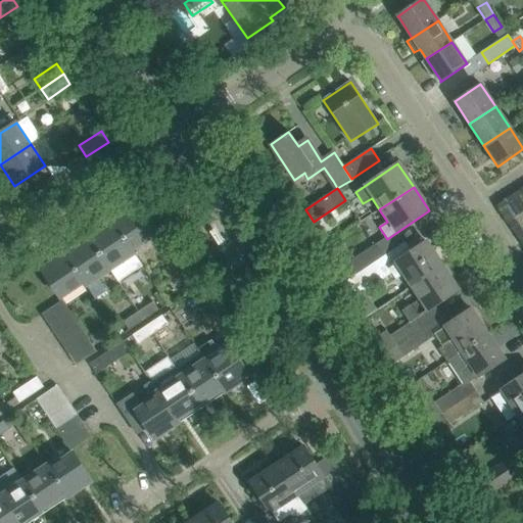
[(112,223),(114,226),(132,250),(155,235),(137,206),(112,223)]
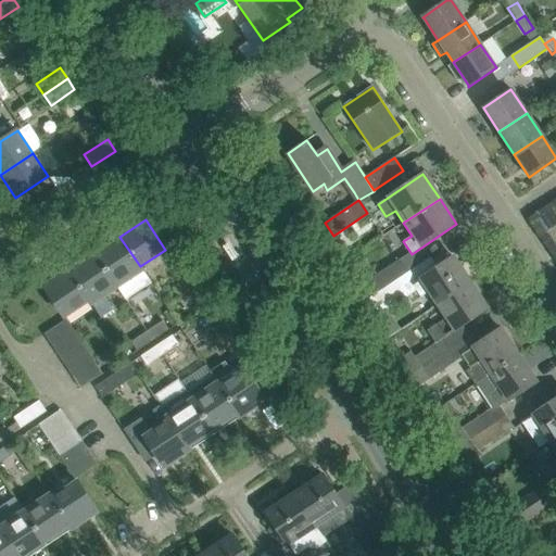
[(142,269),(140,266),(122,240),(97,256),(117,287),(142,269)]
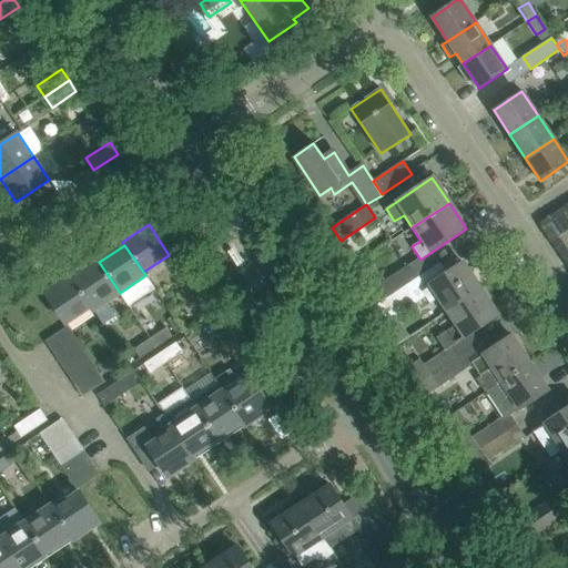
[(74,279),(93,306),(104,325),(115,317),(105,303),(120,293),(99,262),(74,279)]
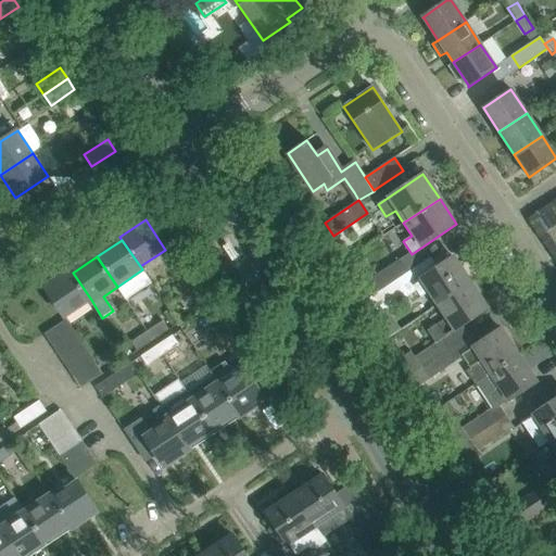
[(416,282),(408,272),(363,303),(374,319),(415,291),(419,298),(429,292),(437,304),(470,282),(453,257),(416,282)]
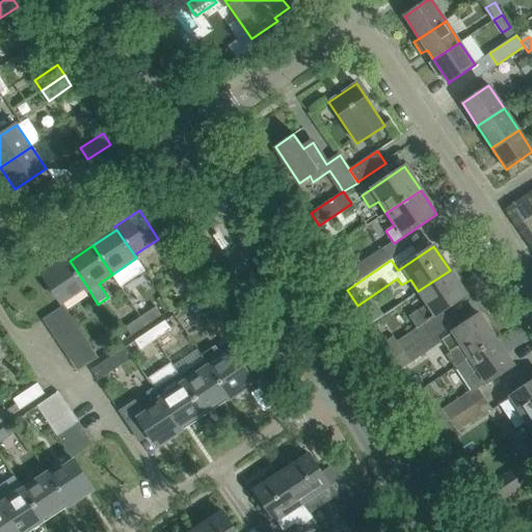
[(180,273),(191,265),(180,248),(168,256),(180,273)]
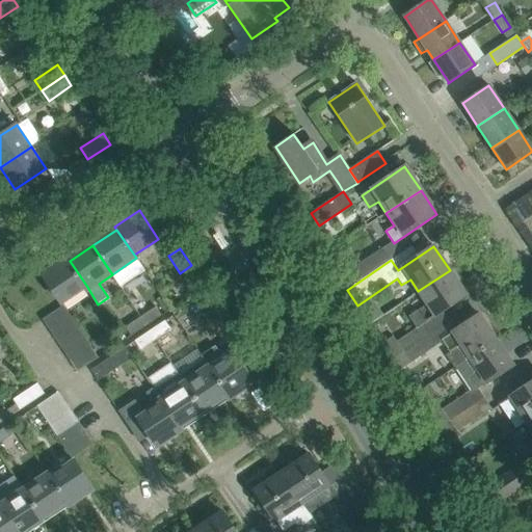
[(382,248),(339,277),(347,290),(391,260),(382,248)]
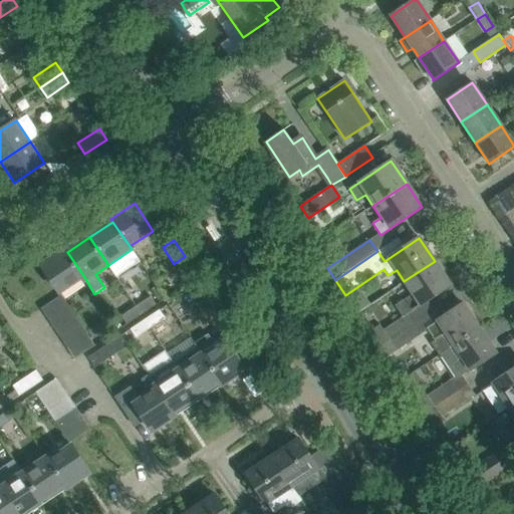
[(84,277),(67,252),(64,249),(40,265),(59,294),(84,277)]
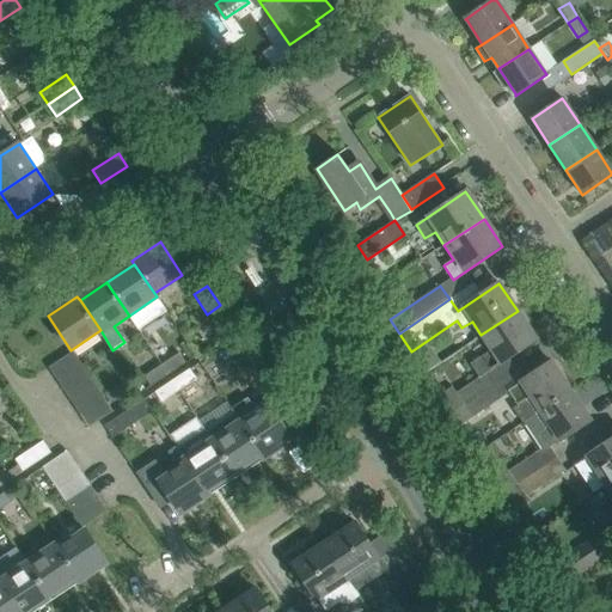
[(467,366),(476,379),(487,372),(487,373),(491,369),(536,340),(518,311),(481,335),(491,350),(467,366)]
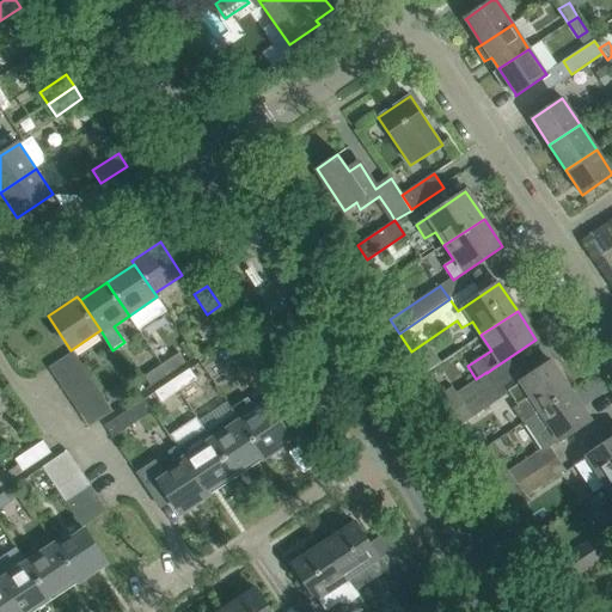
[(227,341),(239,334),(228,319),(218,326),(227,341)]
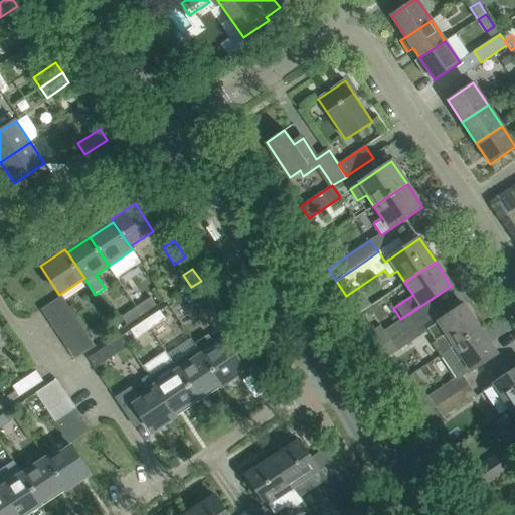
[(216,303),(201,281),(191,287),(206,310),(216,303)]
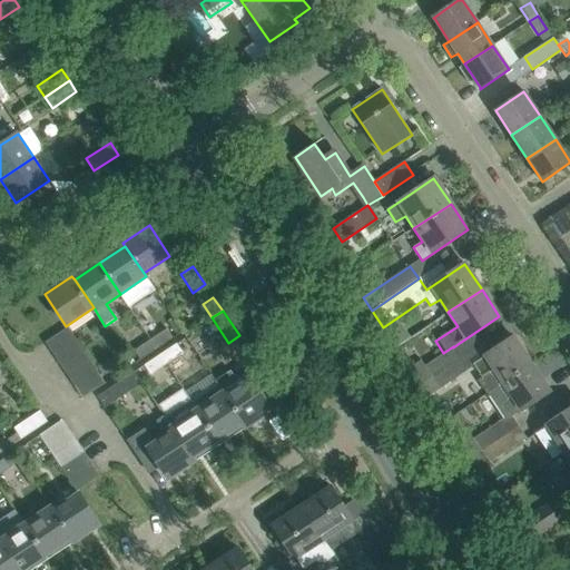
[(69,327),(68,327),(46,342),(55,355),(78,341),(69,327)]
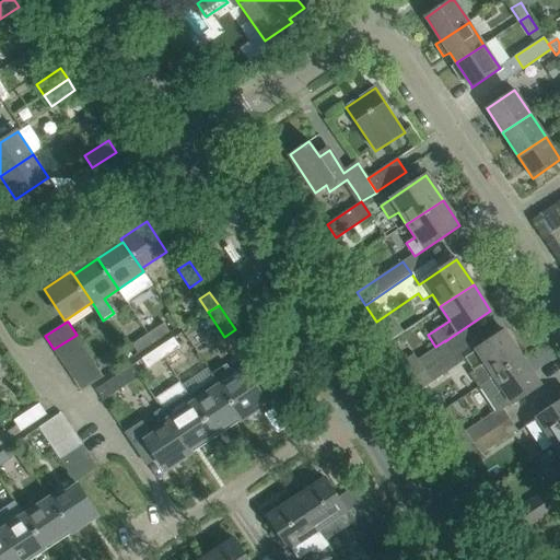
[(148,334),(155,343),(170,334),(163,324),(148,334)]
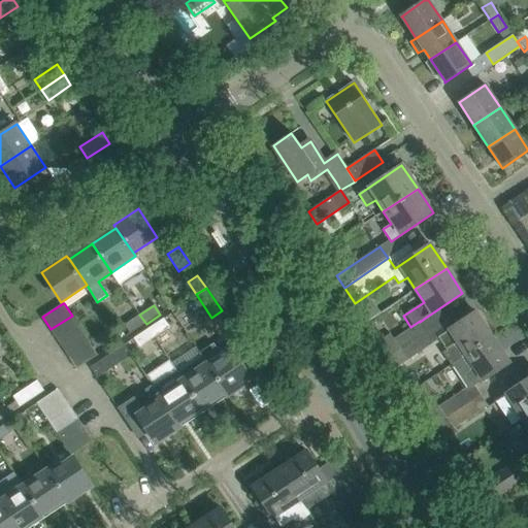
[(451,365),(492,337),(475,312),(438,337),(448,351),(442,354),(451,365)]
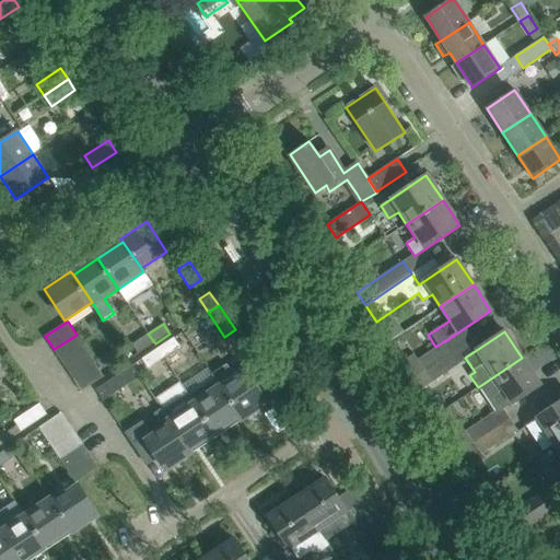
[(137,356),(155,343),(148,334),(130,346),(137,356)]
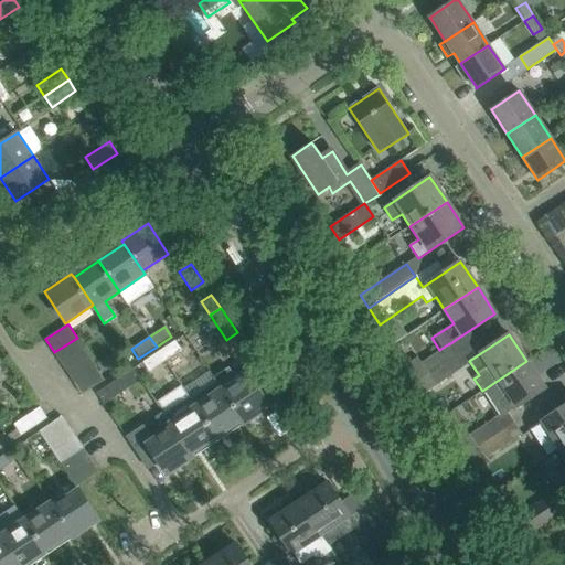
[(84,348),(77,338),(54,352),(62,363),(84,348)]
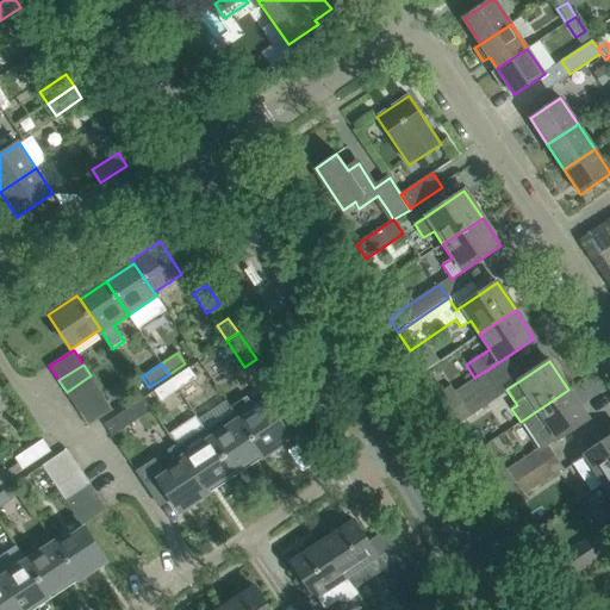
[(188,368),(172,379),(179,390),(195,379),(188,368)]
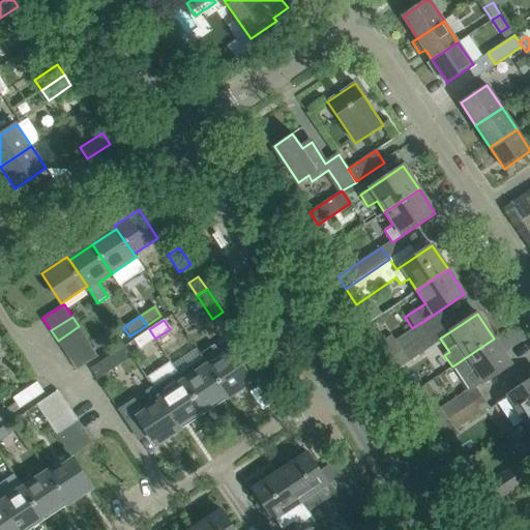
[(421,322),(412,328),(394,340),(392,335),(379,344),(389,358),(393,355),(428,332),(421,323),(421,322)]
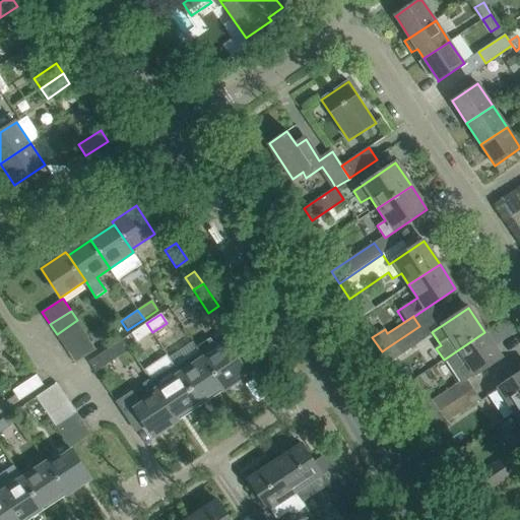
[(83,330),(77,320),(57,334),(63,344),(83,330)]
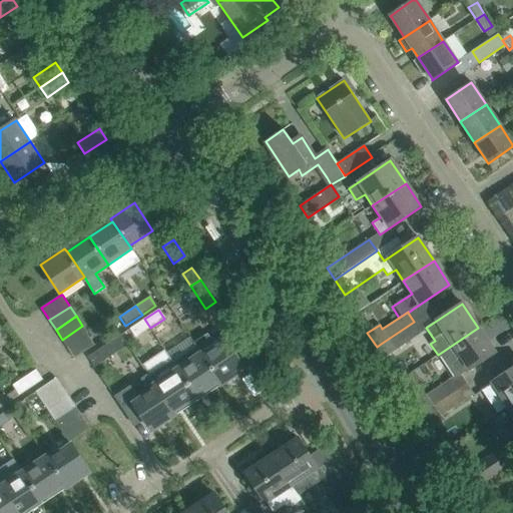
[(133,339),(150,328),(144,319),(128,330),(133,339)]
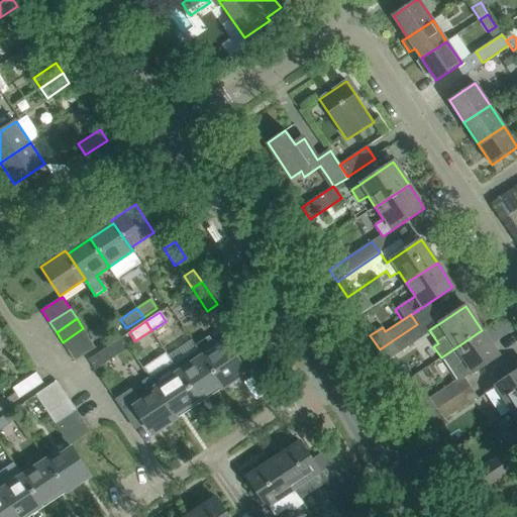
[(424,335),(417,324),(384,346),(391,357),(424,335)]
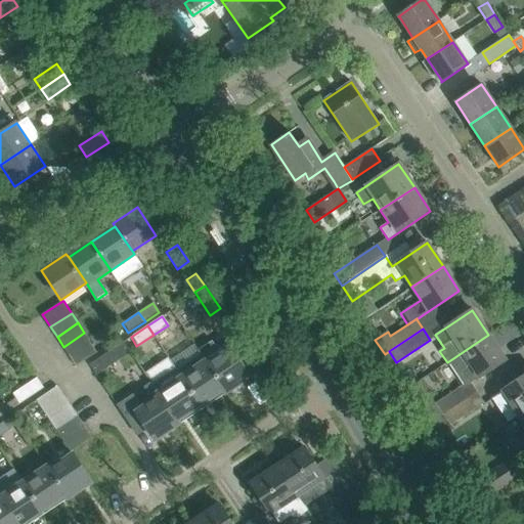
[(63,347),(70,356),(91,342),(84,333),(63,347)]
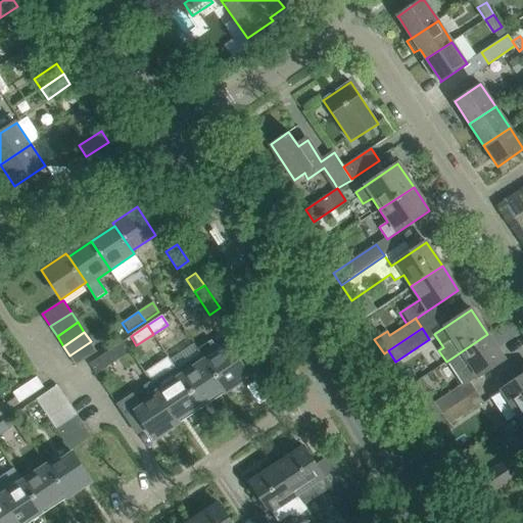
[(504,359),(487,334),(446,362),(455,374),(459,371),(467,383),(504,359)]
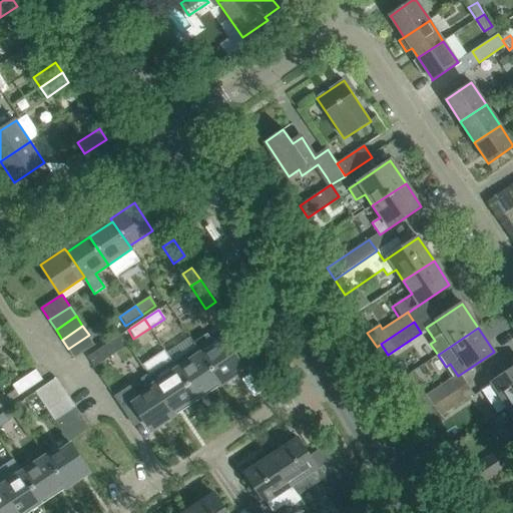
[(95,345),(89,335),(68,349),(75,359),(95,345)]
